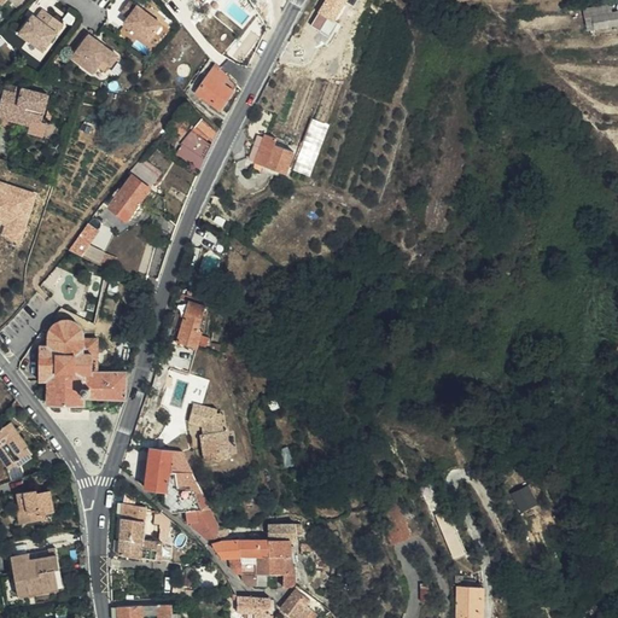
[(129,16),(138,4),(133,0),(128,0),(122,10),(129,16)]
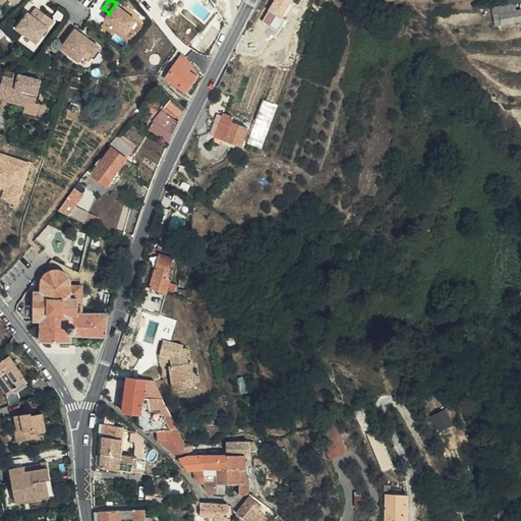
[(136,18),(116,3),(109,13),(106,17),(125,33),(136,18)]
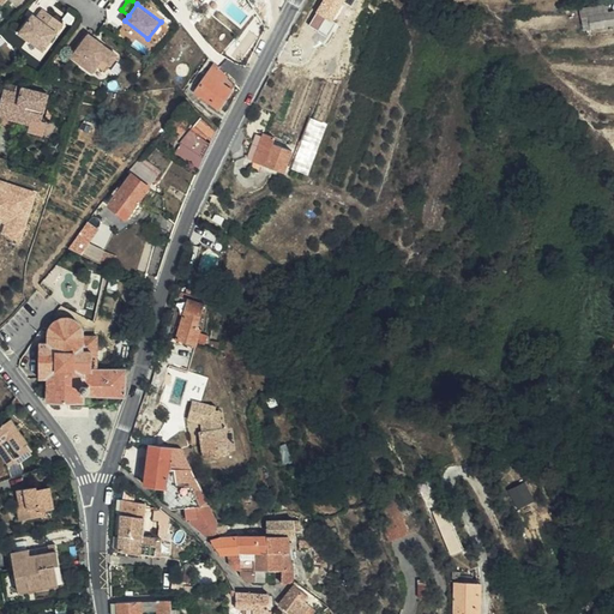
[(607,4),(582,8),(585,20),(589,19),(591,30),(613,24),(613,12),(608,14),(607,4)]
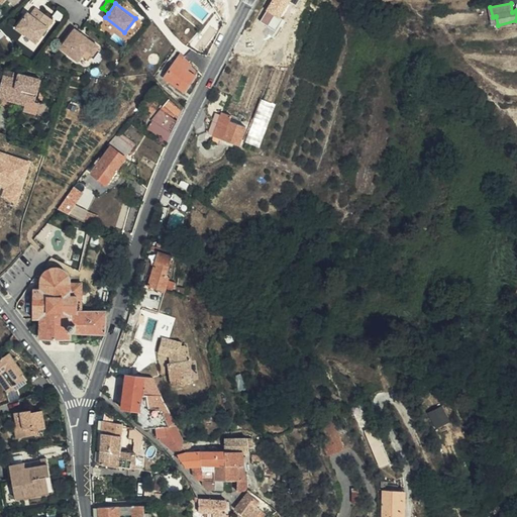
[(35,17),(28,12),(16,29),(37,44),(55,20),(41,10),(35,17)]
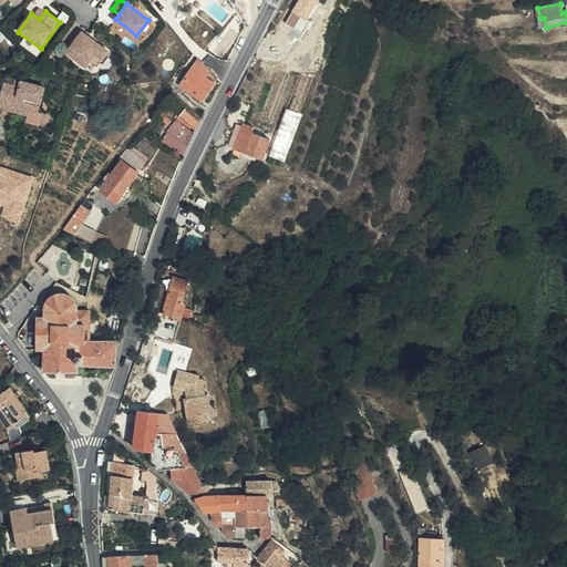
[(109,50),(82,30),(66,51),(85,64),(90,60),(99,65),(109,50)]
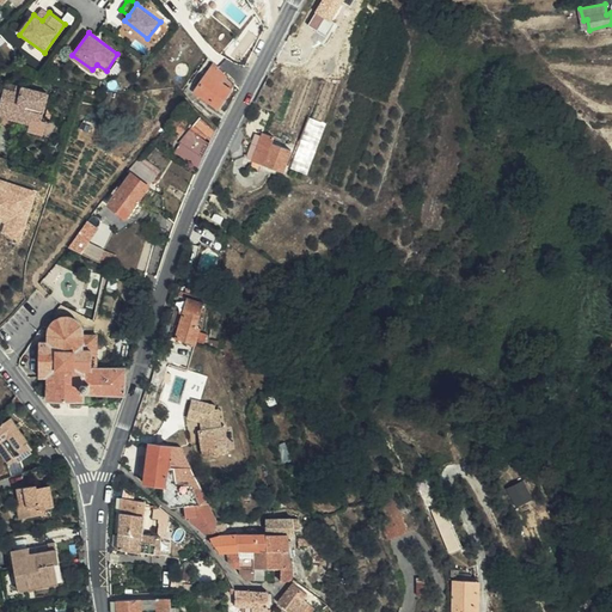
[(219,105),(234,83),(215,61),(196,89),(219,105)]
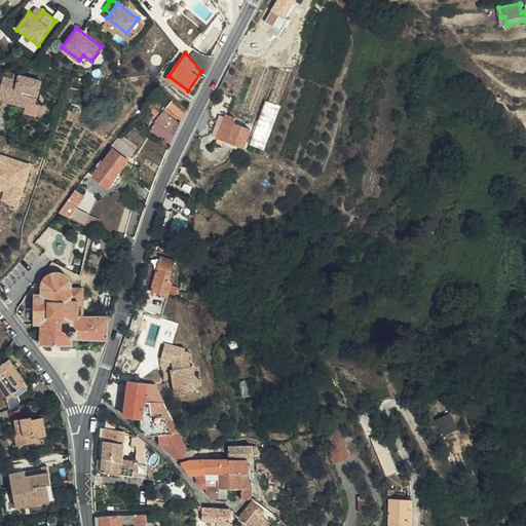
[(42,80),(21,75),(19,80),(12,79),(4,77),(1,87),(7,88),(5,98),(29,104),(36,106),(42,80)]
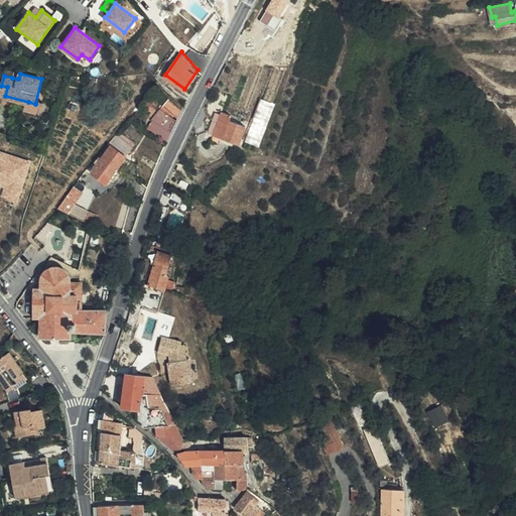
[(0,98),(27,106),(28,102),(5,96),(7,87),(1,86),(0,93),(0,98)]
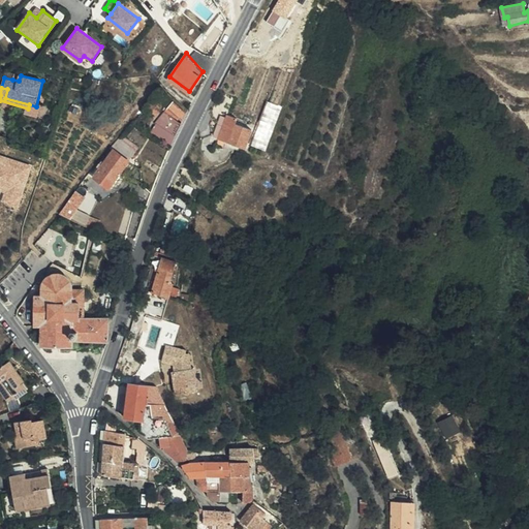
[(157,115),(170,98),(161,90),(148,107),(157,115)]
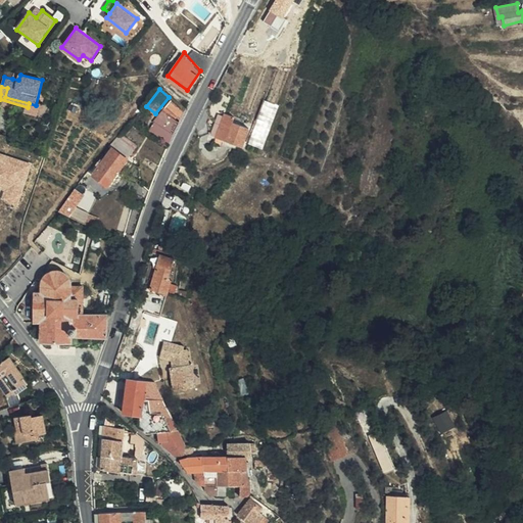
[(181,120),(185,111),(171,99),(164,107),(181,120)]
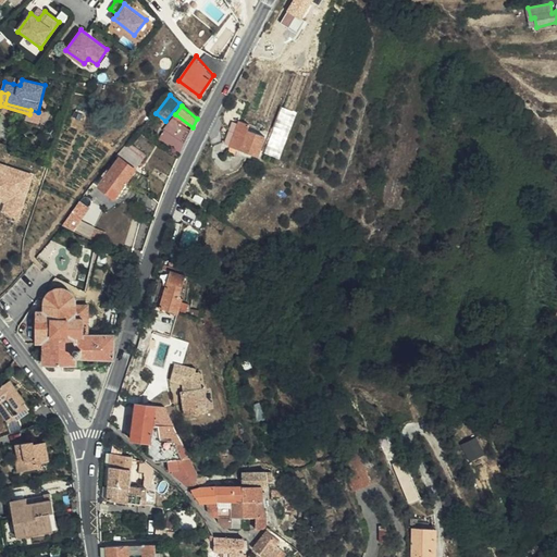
[(268,155),(284,158),(296,109),(280,106),(268,155)]
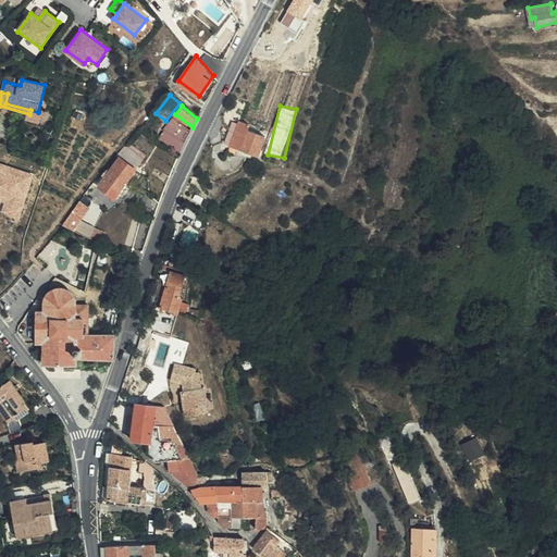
[(183,145),(192,130),(172,118),(163,130),(165,131),(158,140),(180,153),(183,145)]
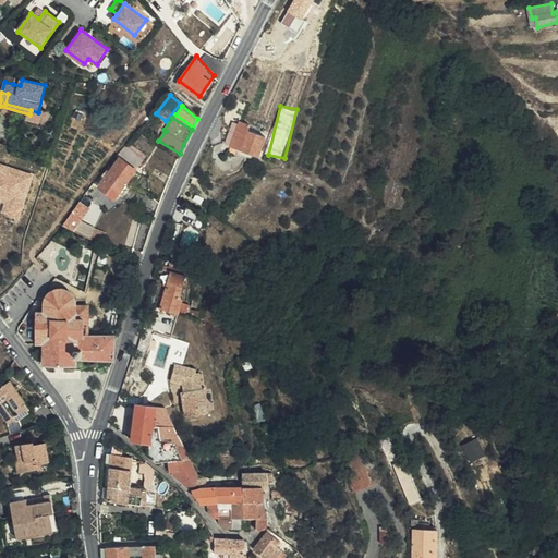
[(258,156),(265,135),(249,130),(242,152),(258,156)]
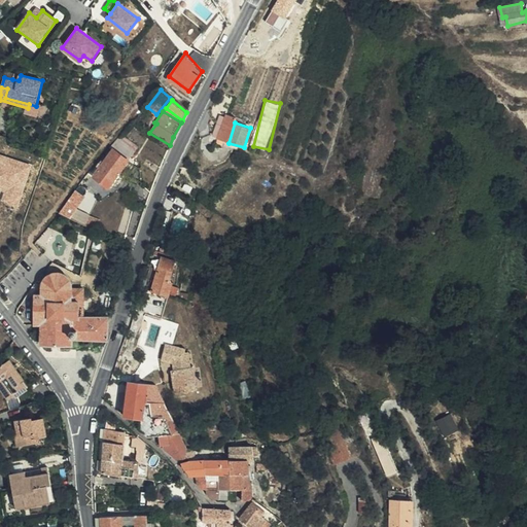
[(124,133),(108,147),(111,149),(107,155),(106,154),(104,157),(105,160),(101,166),(99,165),(92,177),(110,188),(137,142),(124,133)]
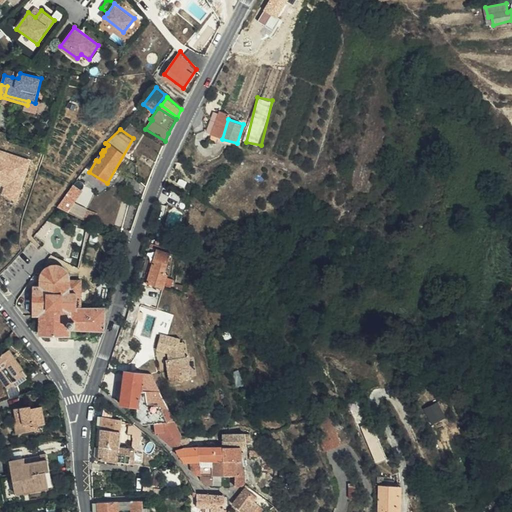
[(0,183),(6,185),(3,193),(19,198),(32,159),(0,148),(0,183)]
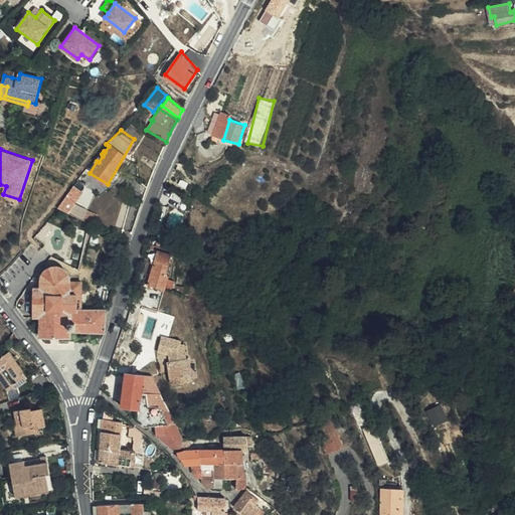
[(154,170),(158,162),(143,156),(140,163),(154,170)]
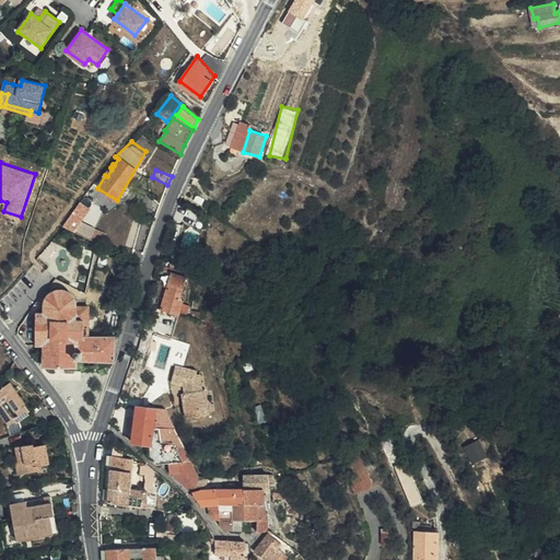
[(88,231),(104,240),(107,232),(98,228),(97,230),(83,221),(88,214),(78,208),(68,220),(88,231)]
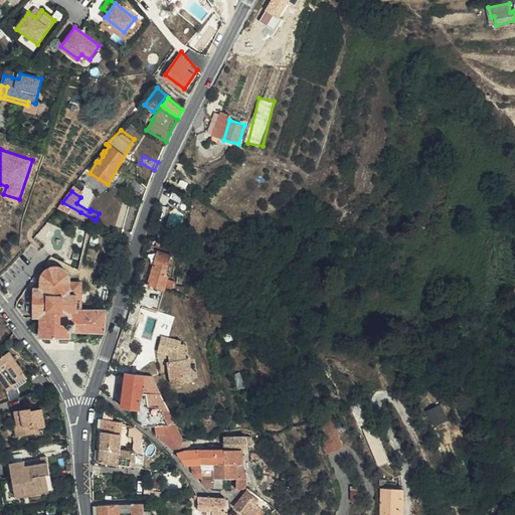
[(152,246),(141,283),(144,284),(149,285),(159,248),(152,246)]
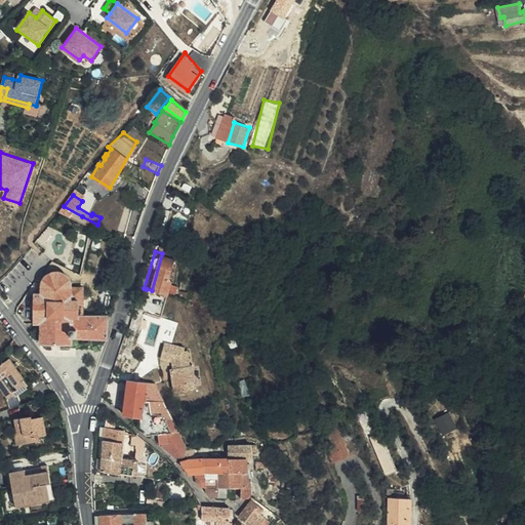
[(164,294),(169,295),(172,283),(170,277),(176,257),(162,253),(152,290),(164,294)]
